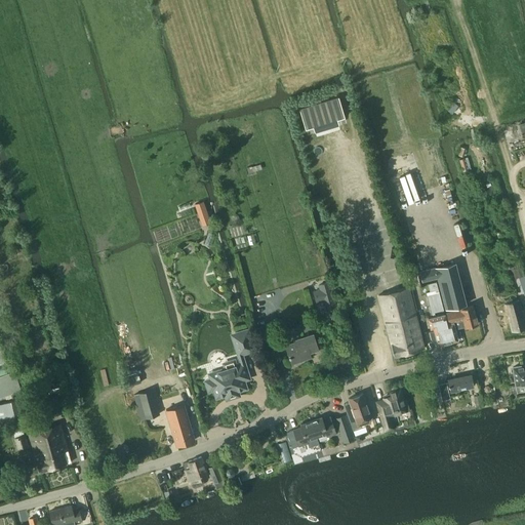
[(467,158),(459,160),(462,172),(467,170),(465,162),(468,161),(467,158)]
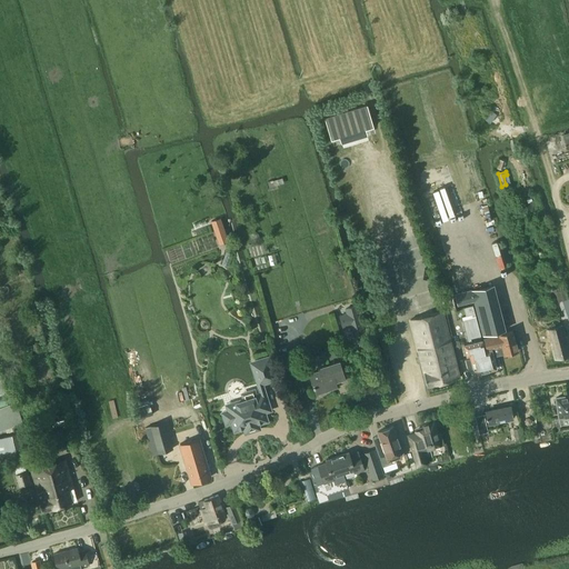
[(532,200),(527,207),(533,212),(539,205),(532,200)]
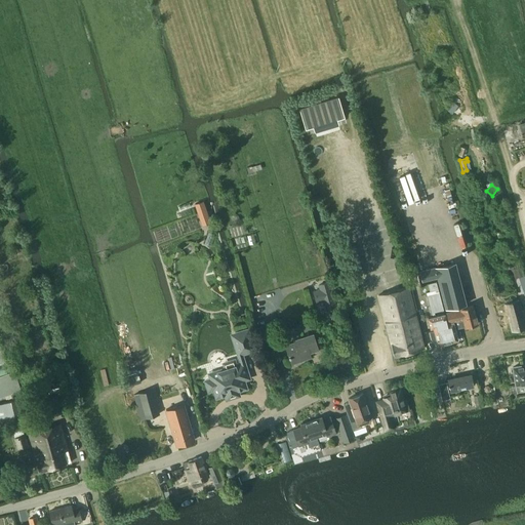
[(203,201),(195,204),(200,218),(208,215),(203,201)]
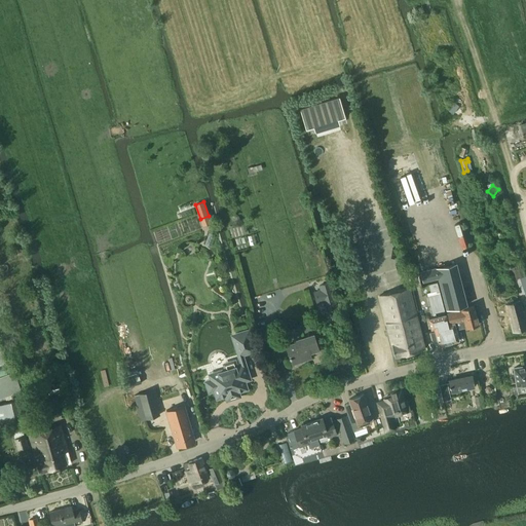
[(420,271),(422,283),(436,278),(439,282),(446,310),(466,304),(456,262),(420,271)]
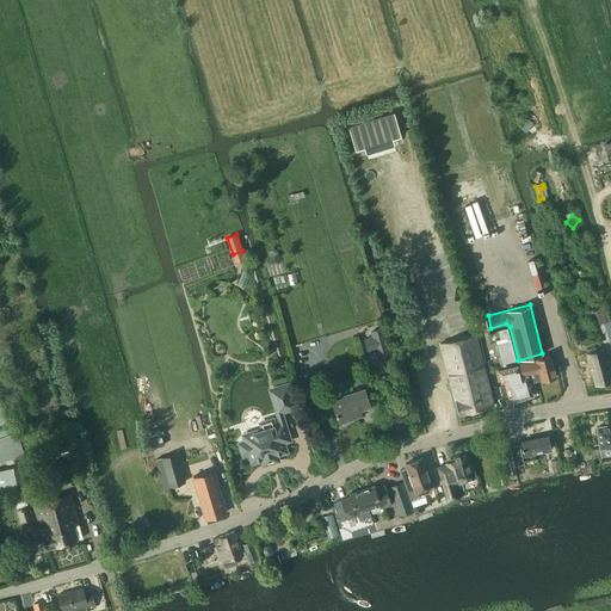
[(405,325),(402,325),(405,337),(415,334),(413,323),(409,325),(405,325)]
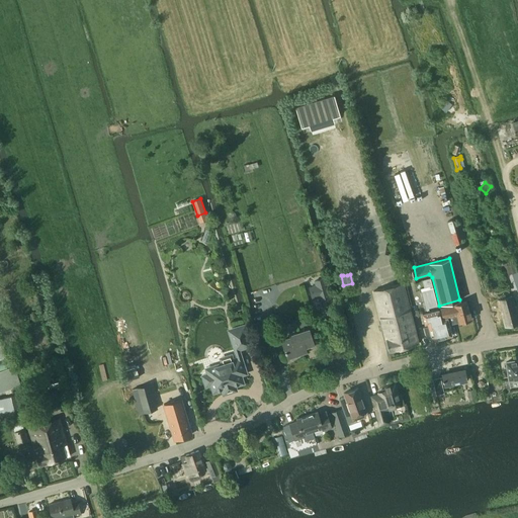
[(486,278),(490,291),(496,289),(492,276),(486,278)]
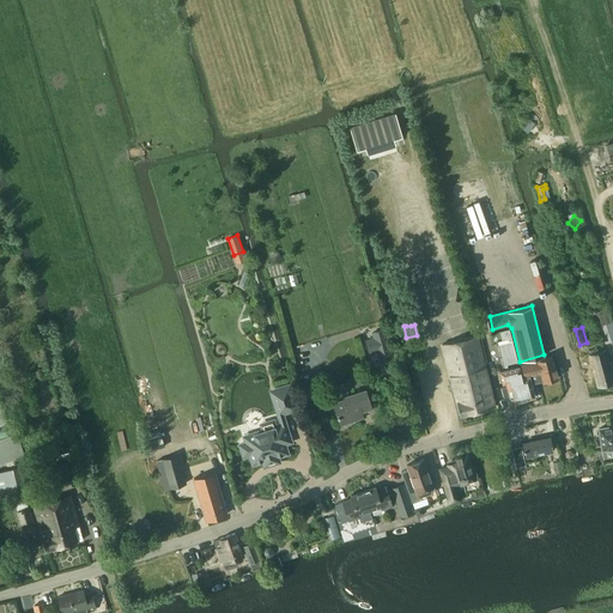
[(381,363),(393,359),(384,331),(372,333),(375,339),(366,341),(370,352),(377,350),(381,363)]
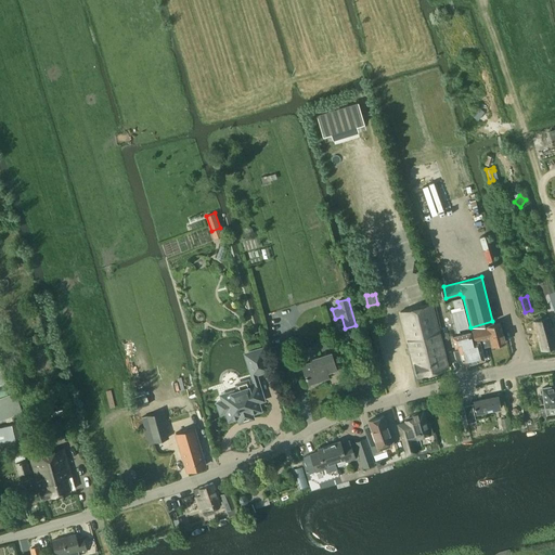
[(417,376),(449,369),(433,304),(400,311),(417,376)]
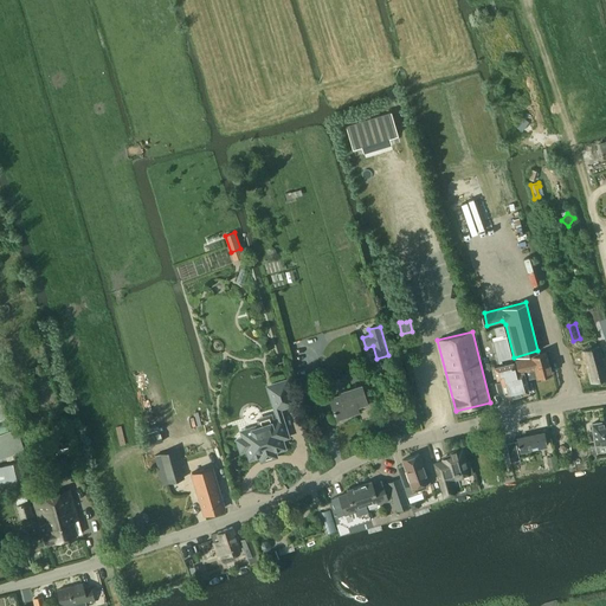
[(511,358),(507,337),(492,341),(498,361),(511,358)]
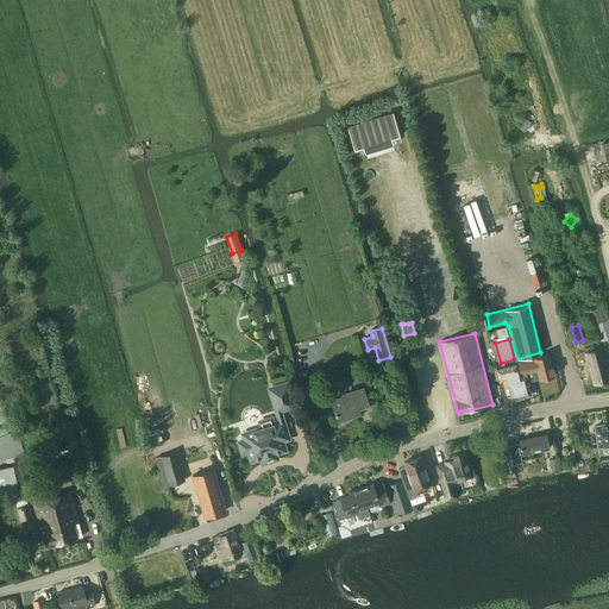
[(608,372),(602,347),(585,352),(594,384),(608,381),(608,372)]
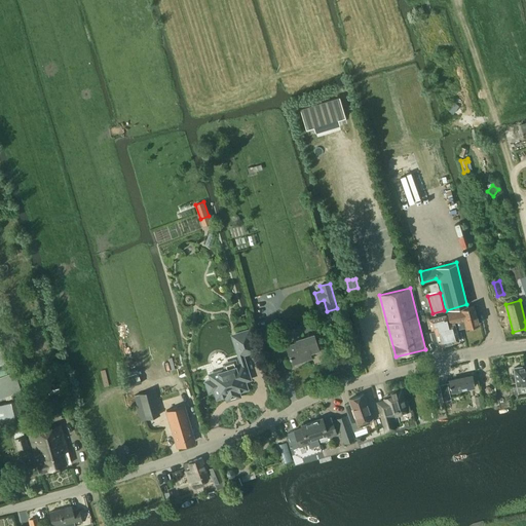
[(475,306),(462,309),(465,321),(460,322),(462,328),(465,327),(466,327),(479,324),(475,306)]
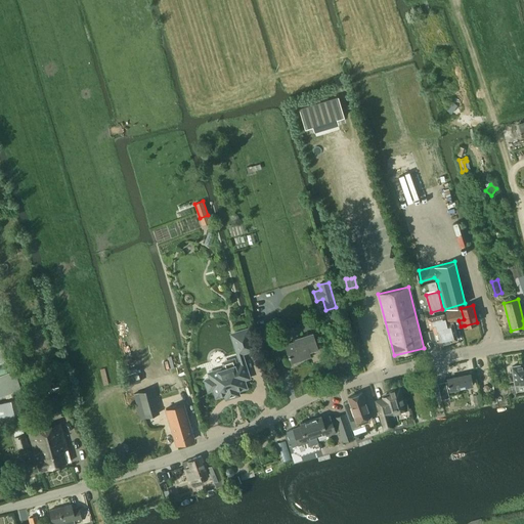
[(464,319),(461,308),(446,311),(447,316),(445,317),(444,313),(443,313),(444,319),(447,318),(448,322),(444,324),(448,341),(457,339),(454,328),(461,326),(459,320),(464,319)]
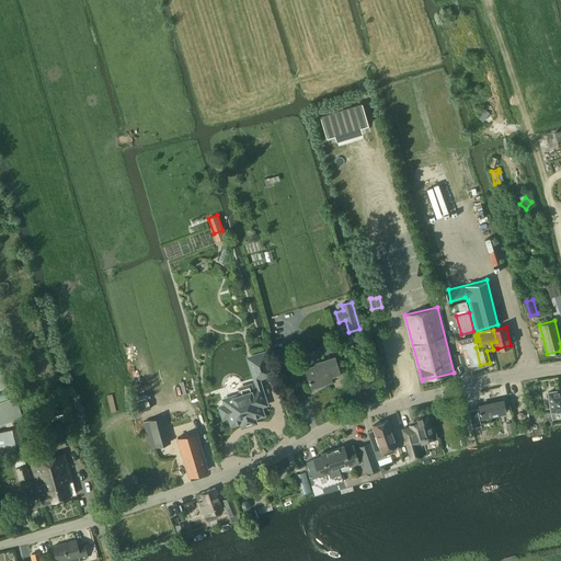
[(476,342),(474,335),(457,340),(460,351),(464,351),(464,353),(459,354),(462,364),(465,365),(467,365),(468,368),(480,365),(476,347),(480,345),(479,341),(476,342)]
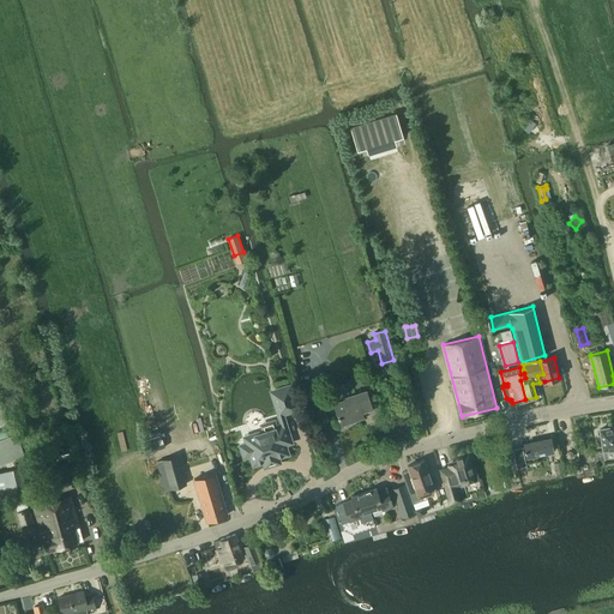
[(289,385),(275,390),(282,414),(298,409),(289,385)]
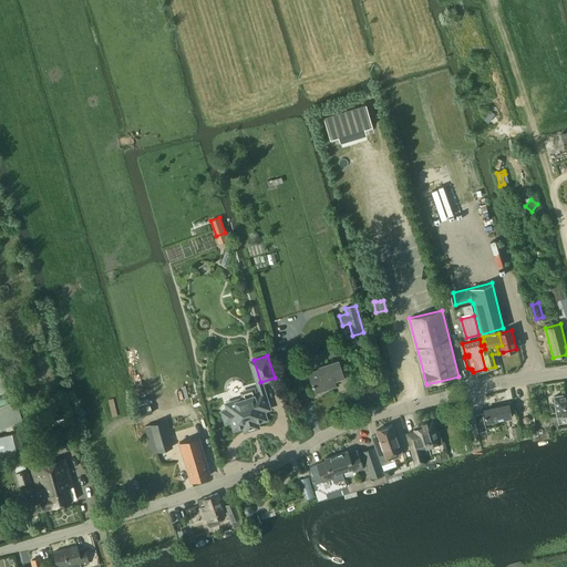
[(344,377),(338,360),(317,367),(318,369),(308,372),(315,393),(330,388),(328,382),(344,377)]
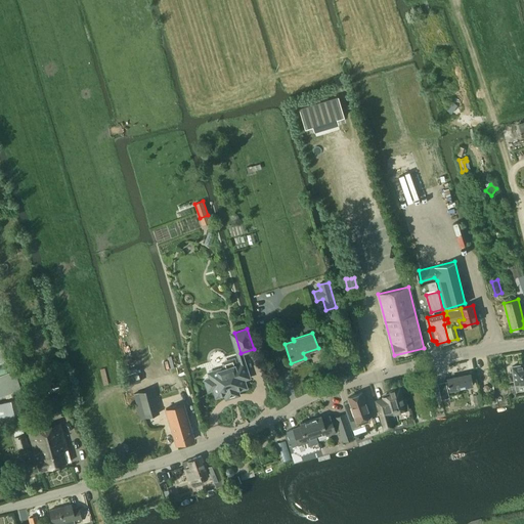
[(225,368),(209,374),(211,378),(214,390),(216,396),(223,394),(238,389),(246,387),(243,379),(246,379),(249,378),(243,357),(239,358),(233,360),(233,359),(223,362),(225,368)]
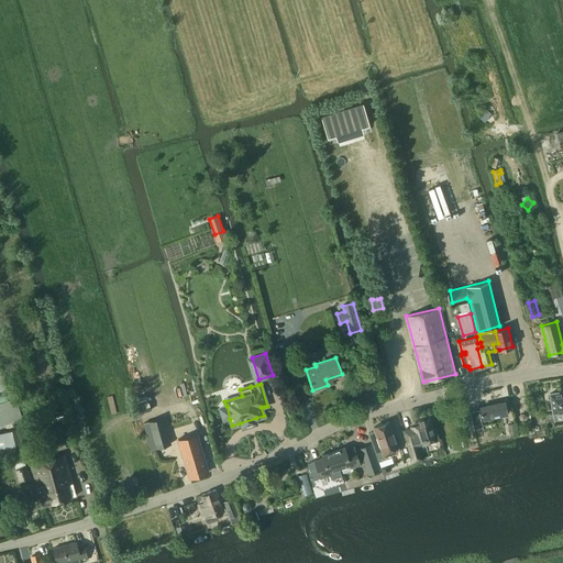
[(562,392),(550,394),(553,414),(562,411),(562,392)]
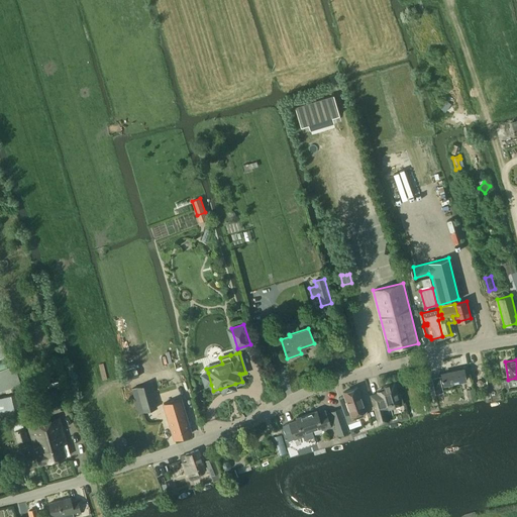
[(14,366),(0,370),(0,391),(20,385),(14,366)]
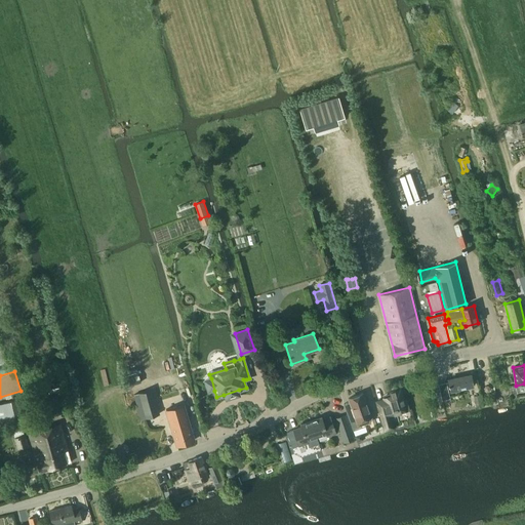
[(473,386),(471,374),(448,379),(450,390),(473,386)]
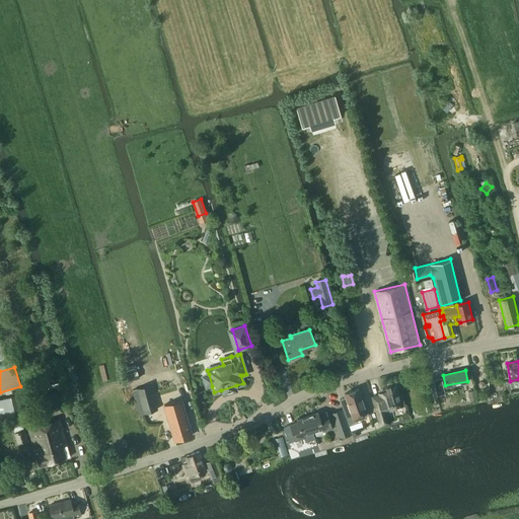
[(445,394),(441,378),(433,380),(437,395),(445,394)]
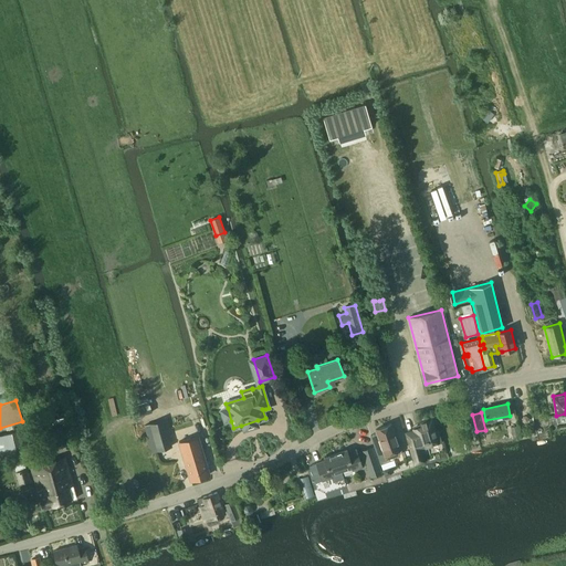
[(173,447),(168,429),(165,419),(144,426),(152,452),(173,447)]
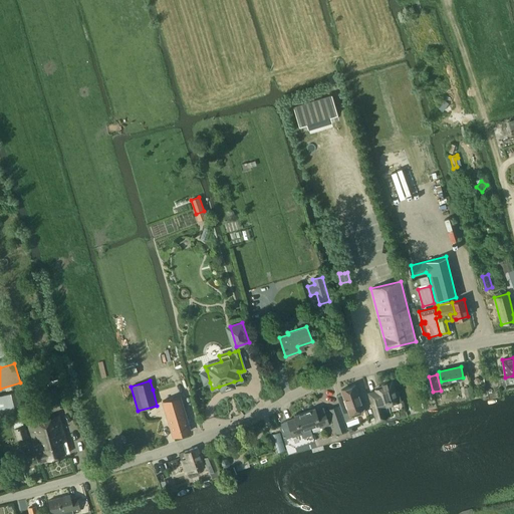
[(368,394),(376,421),(384,419),(381,408),(401,402),(398,392),(395,393),(392,381),(381,384),(382,388),(375,390),(375,392),(368,394)]
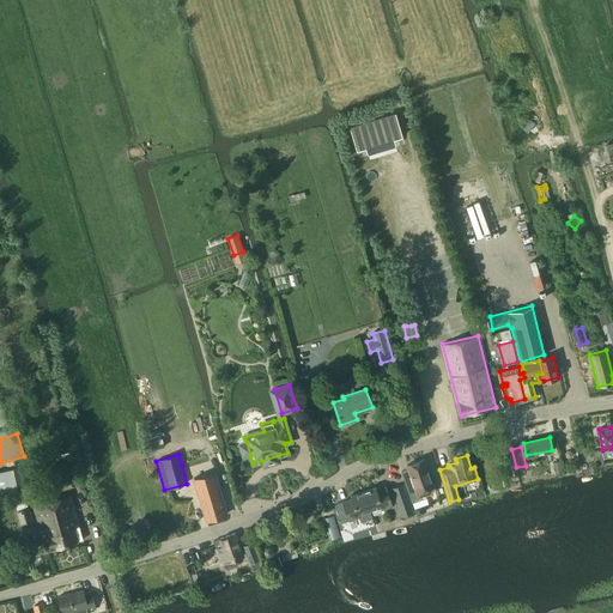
[(405,481),(412,502),(426,497),(425,495),(426,495),(432,492),(434,490),(434,487),(434,486),(424,459),(407,465),(412,479),(405,481)]
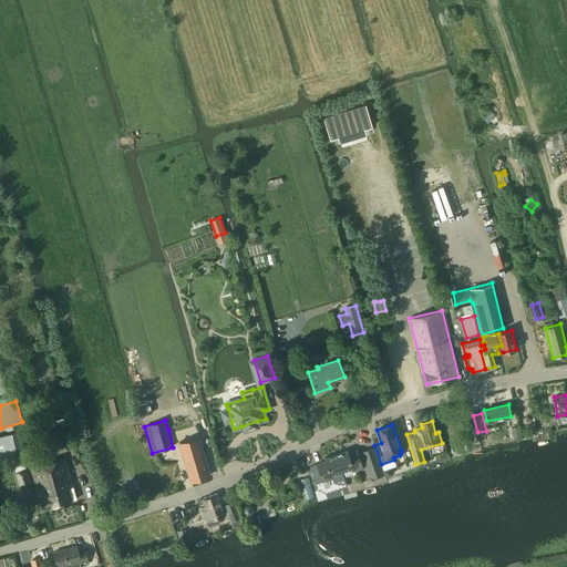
[(518,426),(512,428),(514,440),(521,439),(518,426)]
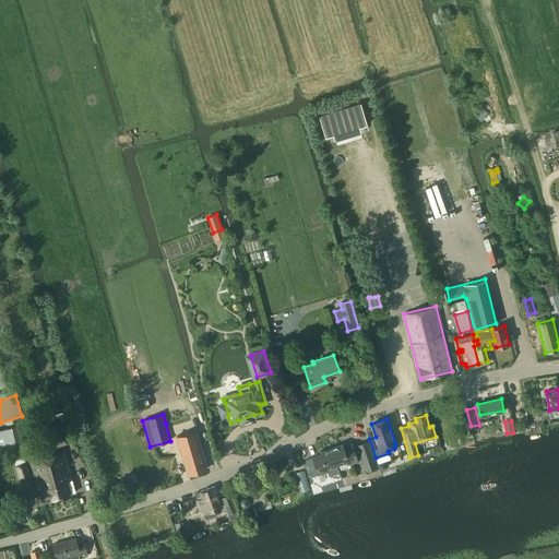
[(0,450),(25,443),(20,424),(0,429),(0,450)]
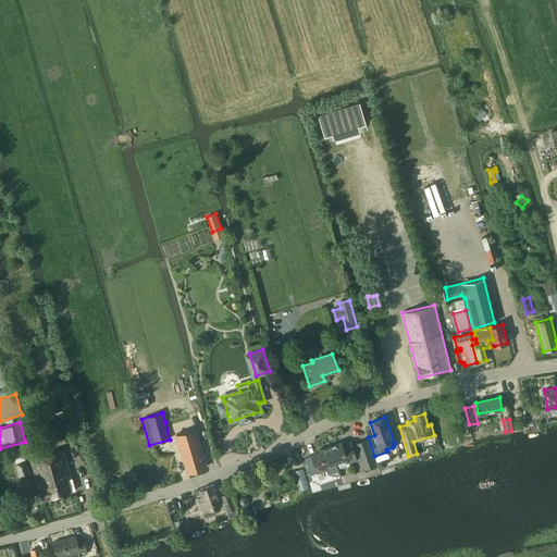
[(187,472),(206,467),(195,430),(176,435),(187,472)]
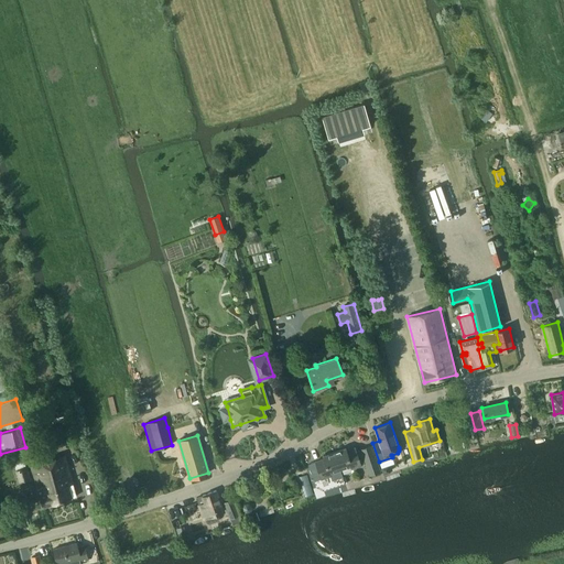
[(346,447),(334,452),(340,469),(350,466),(351,469),(361,466),(366,464),(368,467),(378,464),(373,452),(371,444),(360,448),(361,449),(357,451),(356,447),(347,451),(346,447)]
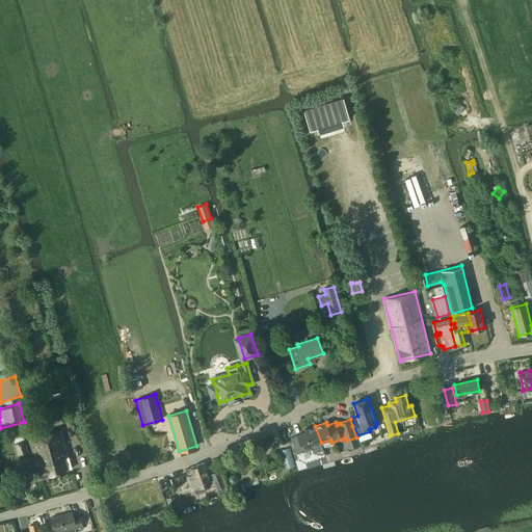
[(321,443),(315,426),(304,430),(306,432),(297,435),(299,440),(292,442),(296,453),(303,451),(303,452),(313,449),(312,446),(321,443)]
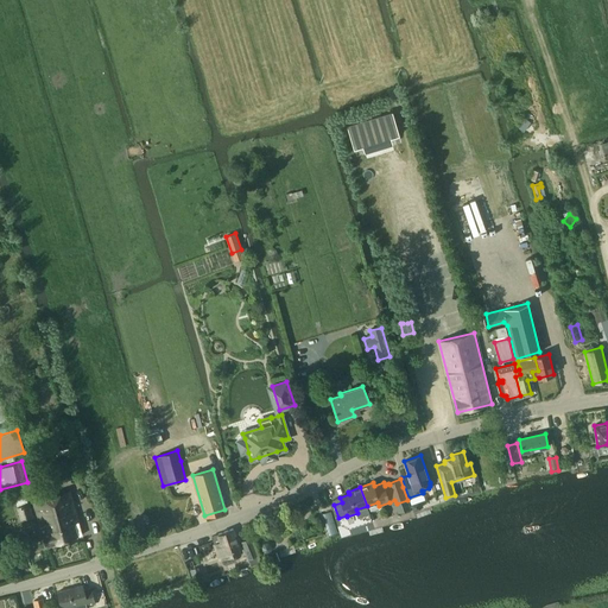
[(83,536),(70,489),(33,502),(46,546),(83,536)]
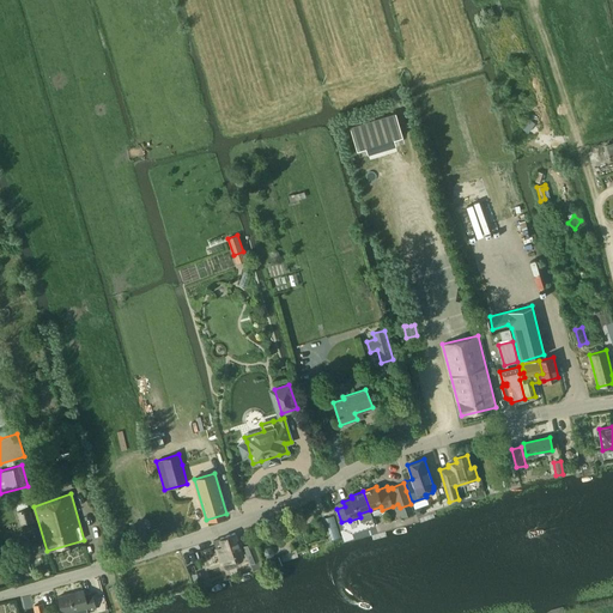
[(30,507),(29,507),(28,504),(31,503),(29,495),(0,502),(0,508),(14,504),(16,511),(20,525),(35,520),(30,507)]
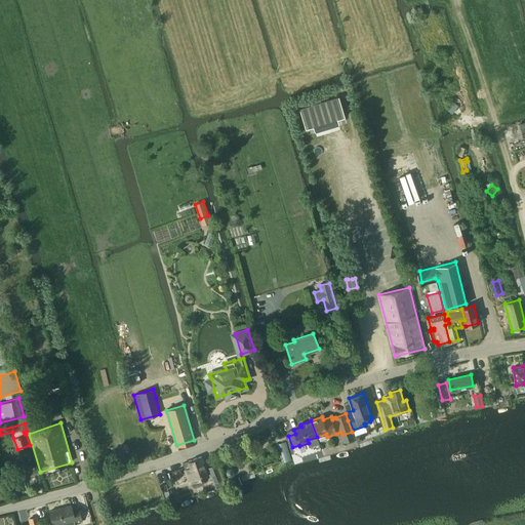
[(209,477),(202,456),(188,461),(190,468),(184,470),(189,483),(191,483),(192,486),(195,488),(203,485),(204,482),(203,479),(209,477)]
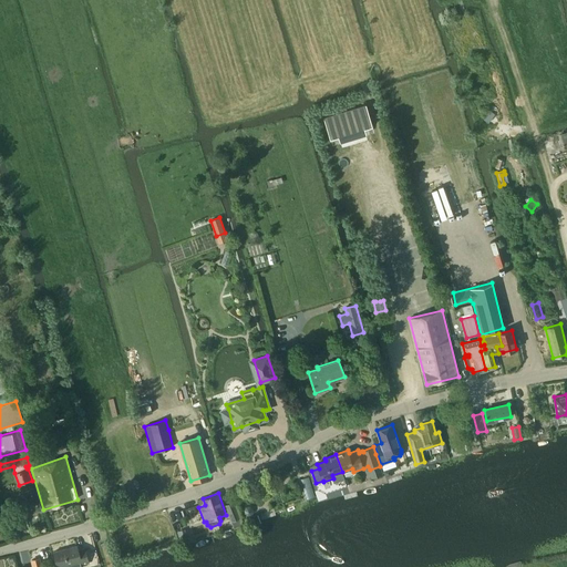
[(234,502),(224,505),(232,522),(240,518),(234,502)]
